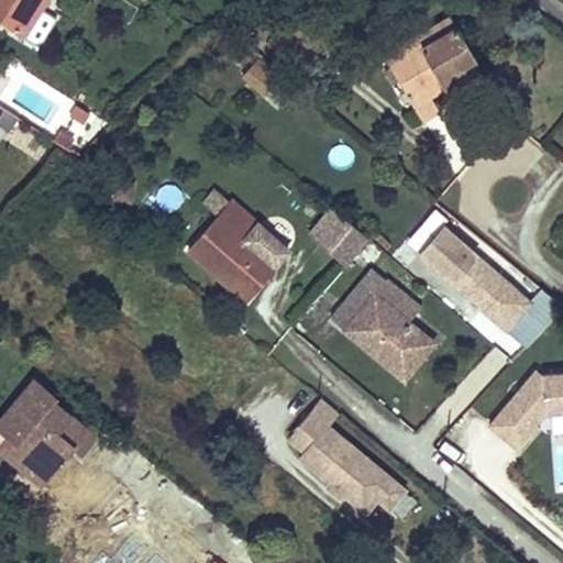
[(0,0),(0,19),(17,30),(32,37),(47,10),(33,2),(34,0),(0,0)]
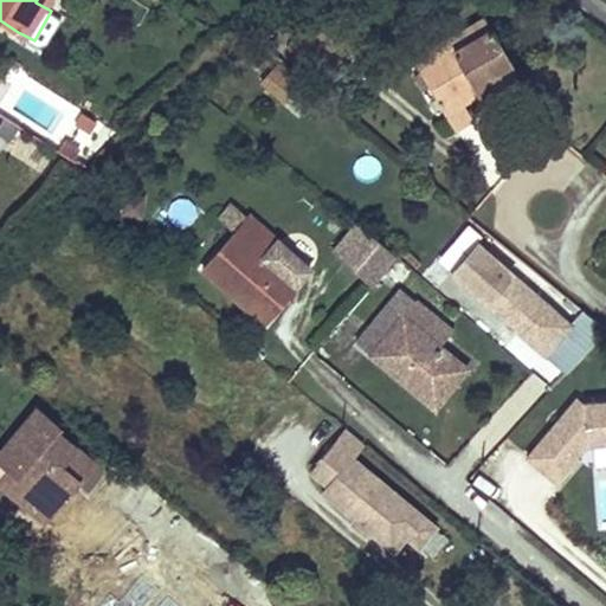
[(485,18),(433,49),(442,63),(455,53),(452,49),(490,25),(485,18)]
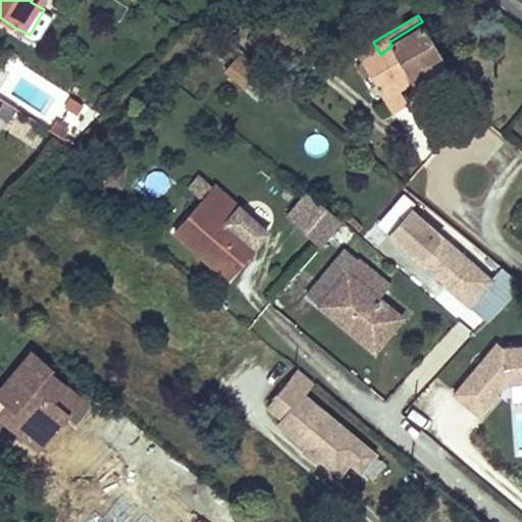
[(380,54),(373,42),(357,52),(393,111),(407,103),(399,88),(412,80),(408,73),(439,54),(422,21),(389,42),(392,46),(380,54)]
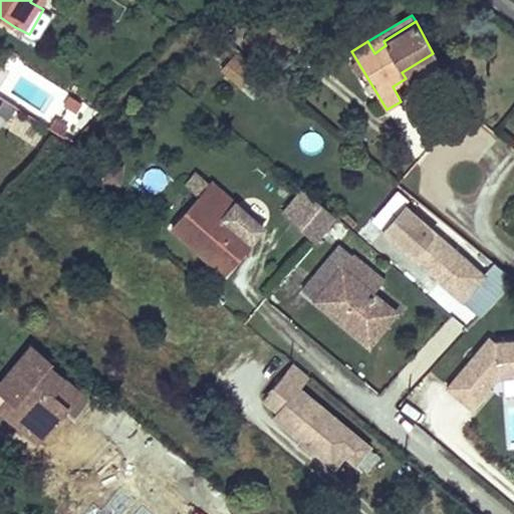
[(233,49),(230,52),(215,70),(235,86),(249,68),(252,65),(233,49)]
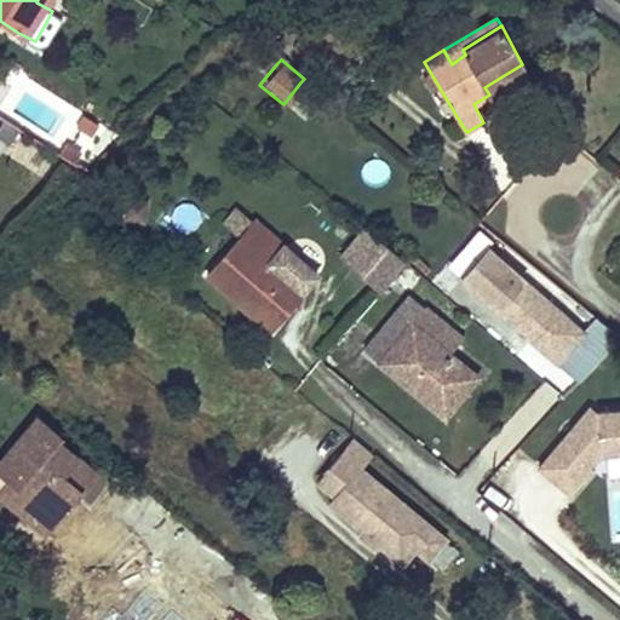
[(522,64),(484,87),(489,95),(527,73),(522,64)]
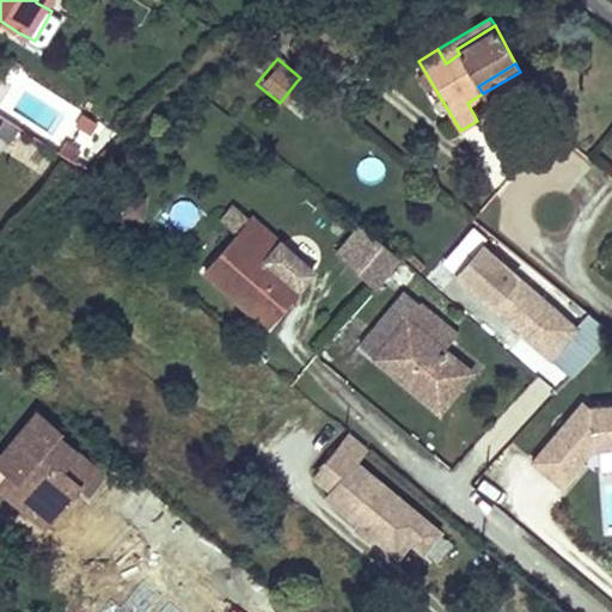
[(0,97),(12,78),(0,69),(0,97)]
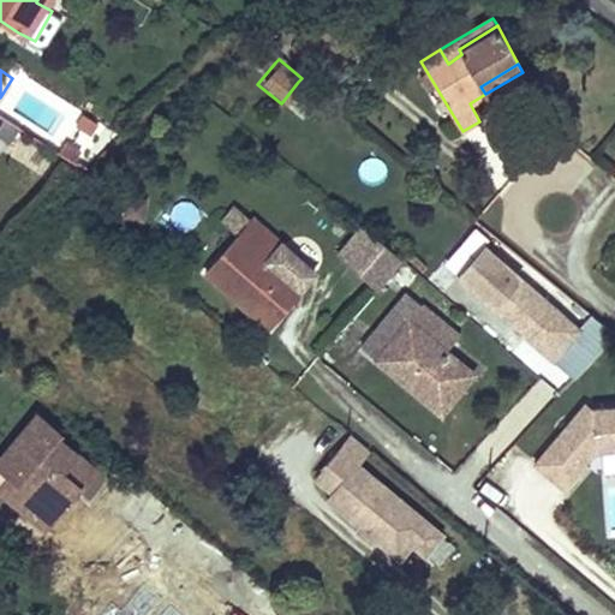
[(60,139),(58,145),(84,157),(102,120),(23,81),(7,113),(60,139)]
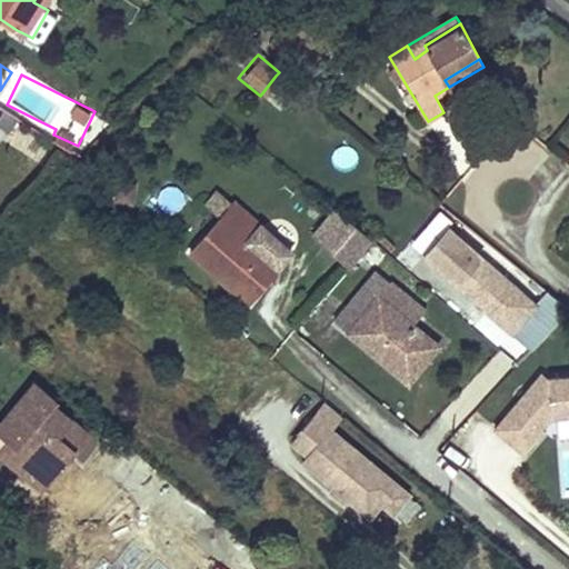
[(346,196),(326,179),(319,187),(339,203),(346,196)]
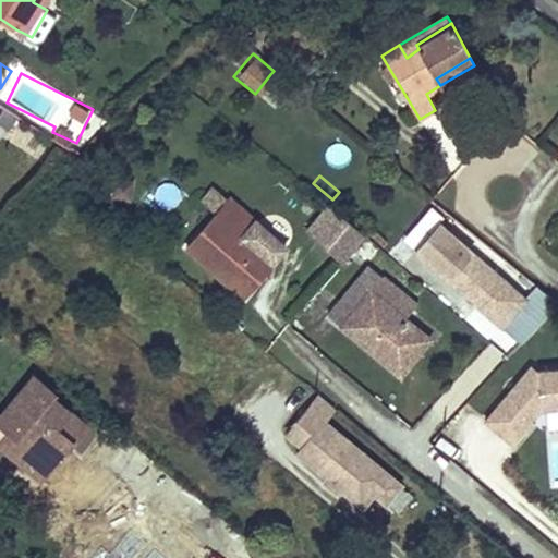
[(230,198),(215,185),(205,198),(219,210),(190,245),(242,291),(258,271),(262,275),(275,258),(245,233),(257,218),(231,196),(230,198)]
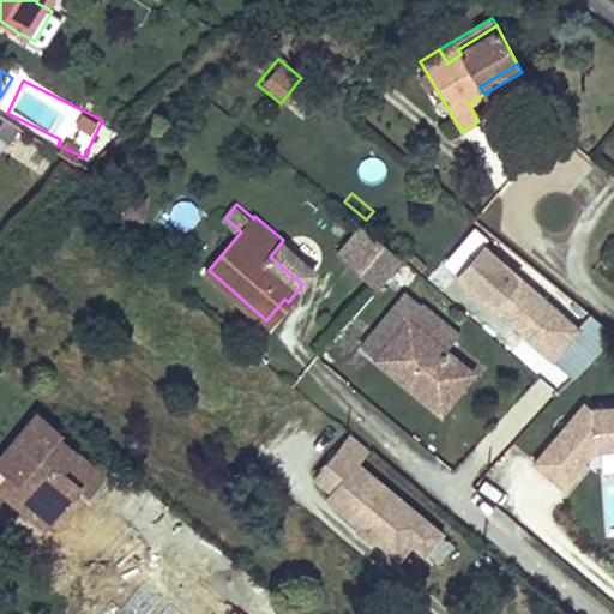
[(378,244),(363,230),(339,257),(355,271),(378,244)]
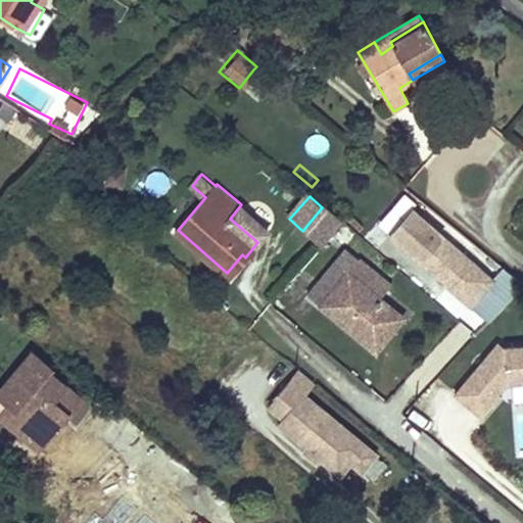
[(342,226),(322,207),(302,231),(322,248),(342,226)]
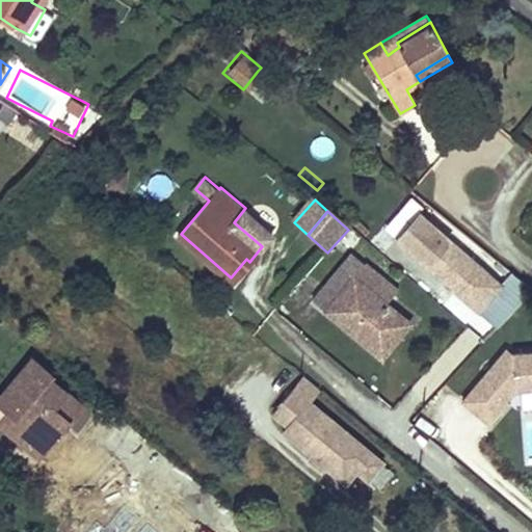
[(497,326),(531,288),(513,272),(501,286),(420,214),(397,239),(456,291),(452,295),(476,315),(479,311),(497,326)]
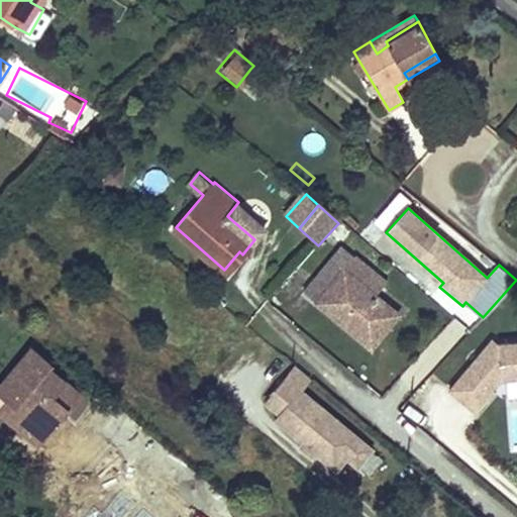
[(351,234),(341,225),(331,238),(339,245),(344,242),(351,234)]
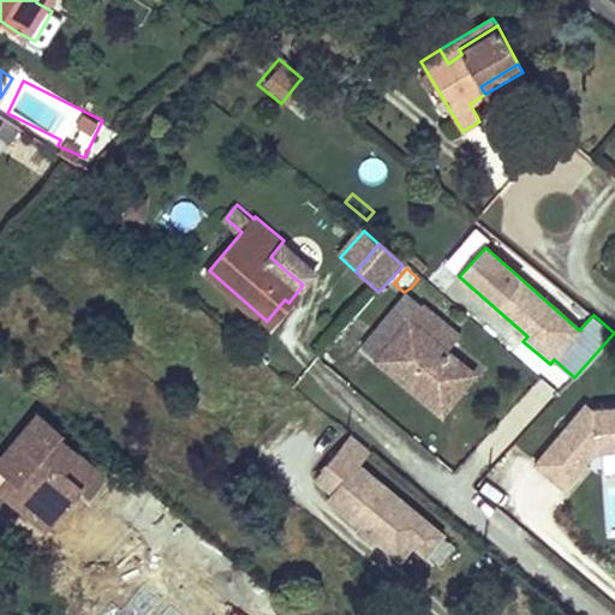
[(408,318),(421,305),(407,294),(362,346),(435,407),(455,384),(461,388),(473,372),(446,350),(408,318)]
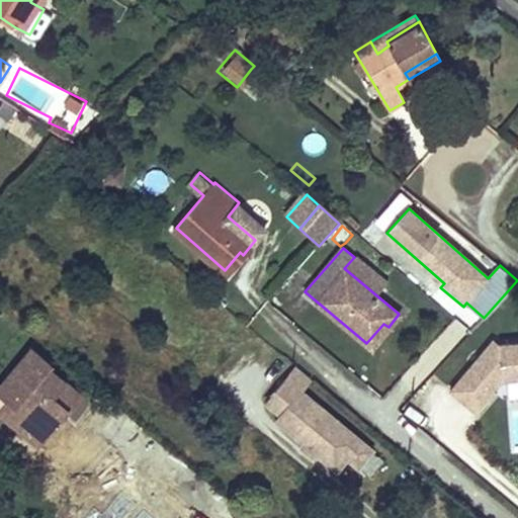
[(243,255),(240,252),(225,270),(228,272),(243,255)]
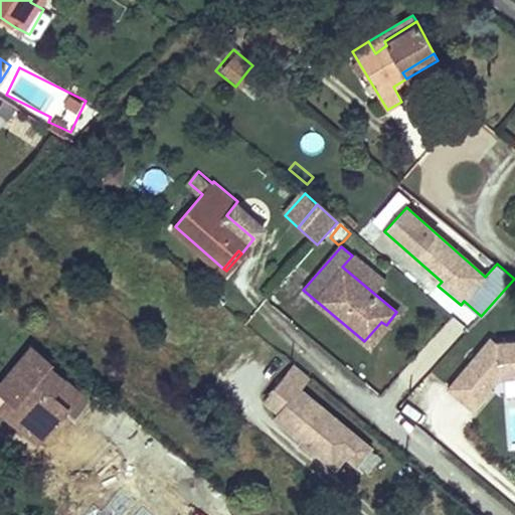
[(382,281),(352,255),(342,267),(373,293),(382,281)]
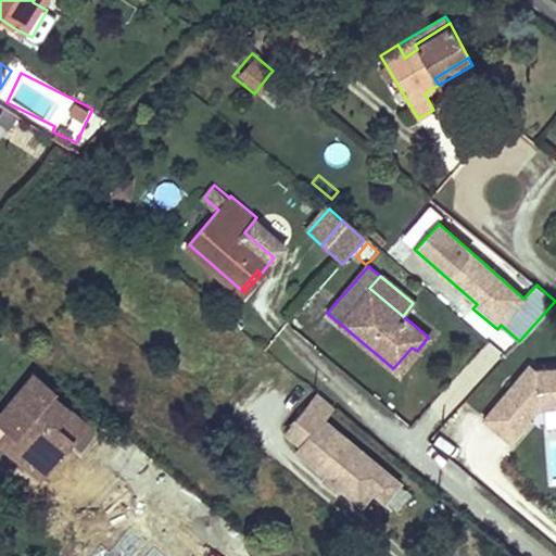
[(417,351),(412,348),(393,368),(399,373),(417,351)]
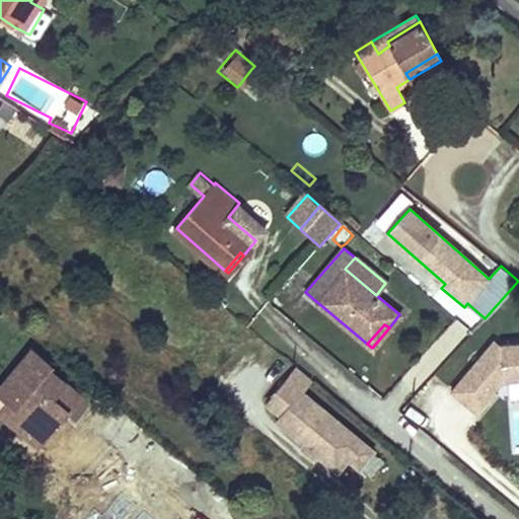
[(518,360),(499,344),(494,340),(452,390),(476,411),(495,388),(489,384),(497,374),(503,378),(518,376),(518,360)]
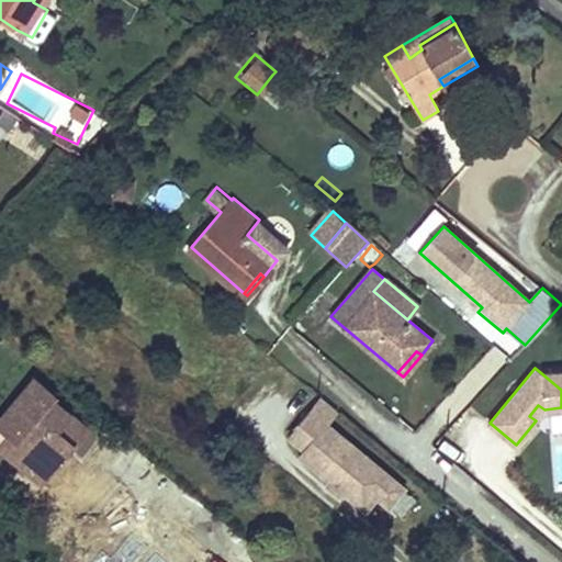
[(561,370),(540,372),(561,390),(561,370)]
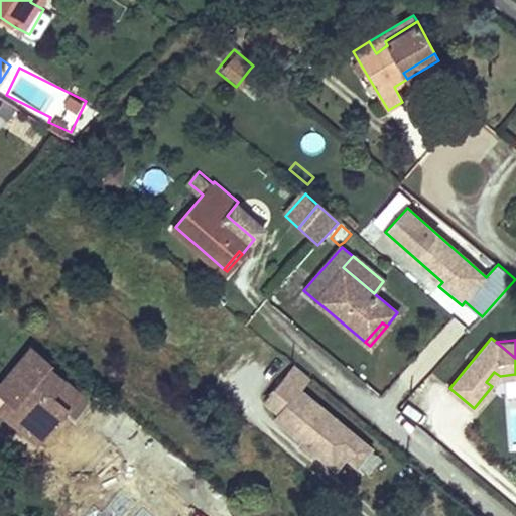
[(0,409),(30,436),(59,401),(68,407),(74,412),(86,399),(46,367),(48,363),(30,349),(0,383),(0,390),(9,398),(0,408),(0,409)]
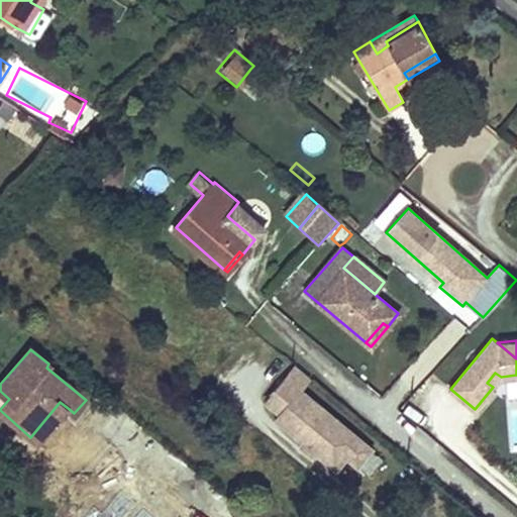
[(349,479),(375,449),(303,390),(313,378),(298,367),(269,402),(283,414),(279,420),(349,479)]
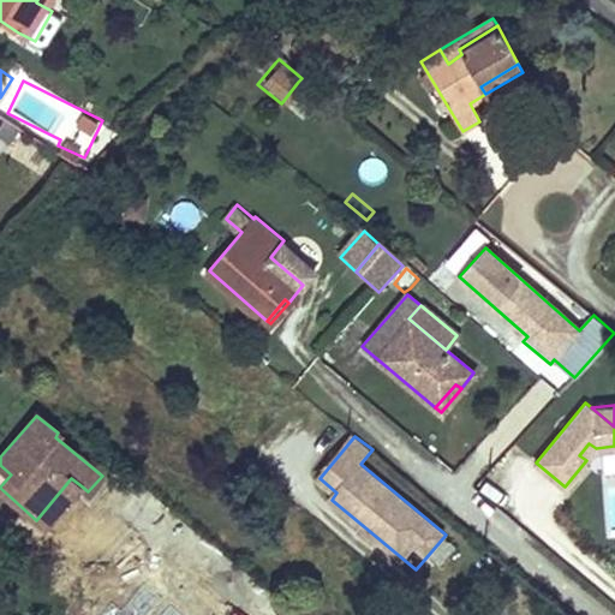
[(586,460),(596,448),(589,443),(579,455),(586,460)]
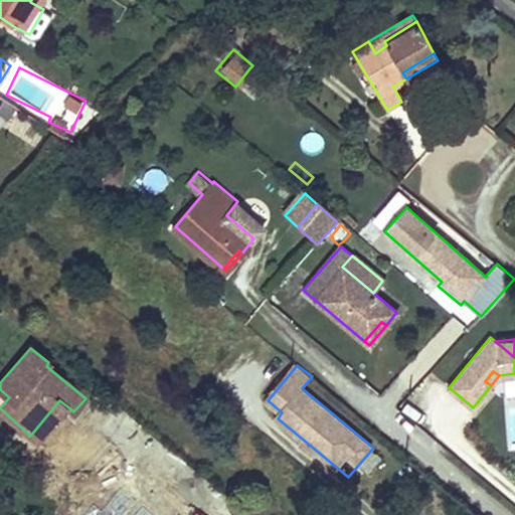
[(67,406),(59,400),(30,436),(37,441),(67,406)]
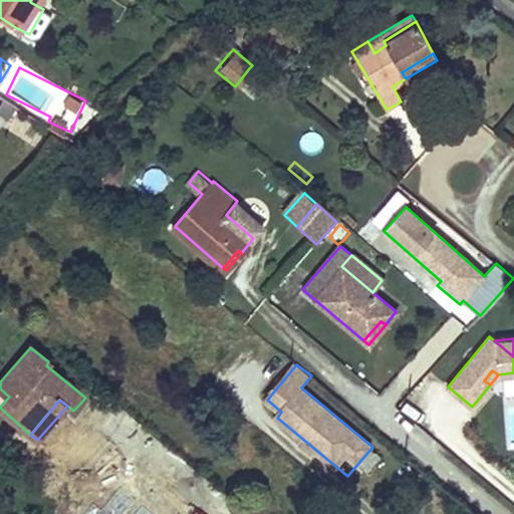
[(383,456),(372,447),(357,464),(368,473),(383,456)]
